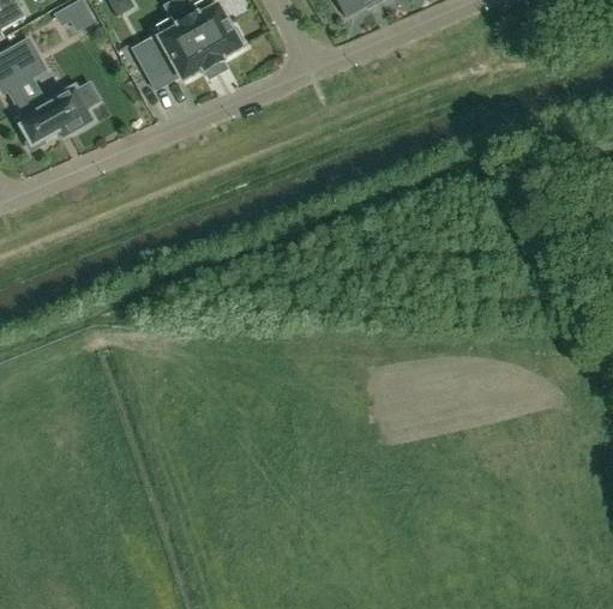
[(0,26),(24,14),(14,0),(0,0),(0,26)]
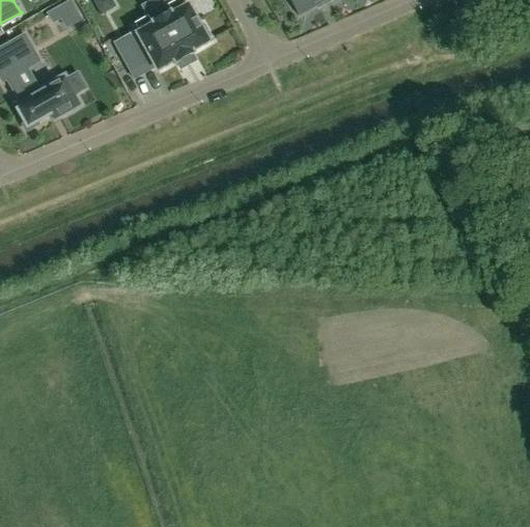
[(100,12),(110,6),(112,0),(93,0),(100,12)]
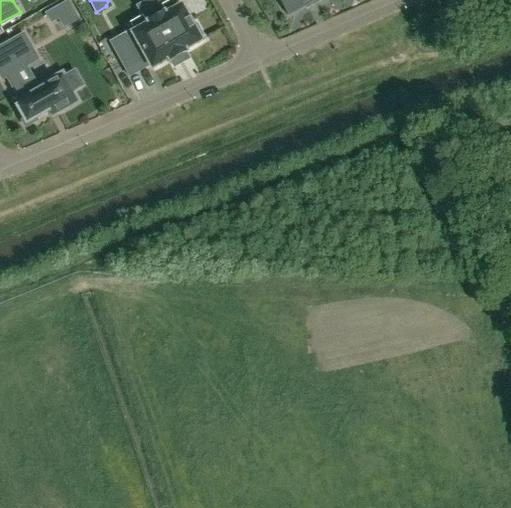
[(125,68),(146,56),(152,65),(167,56),(168,59),(170,58),(170,57),(184,49),(184,50),(186,49),(185,47),(200,38),(198,34),(202,32),(196,21),(192,23),(181,3),(179,4),(176,0),(165,0),(161,2),(160,0),(141,0),(136,3),(141,13),(129,20),(134,29),(130,32),(128,28),(109,39),(125,68)]
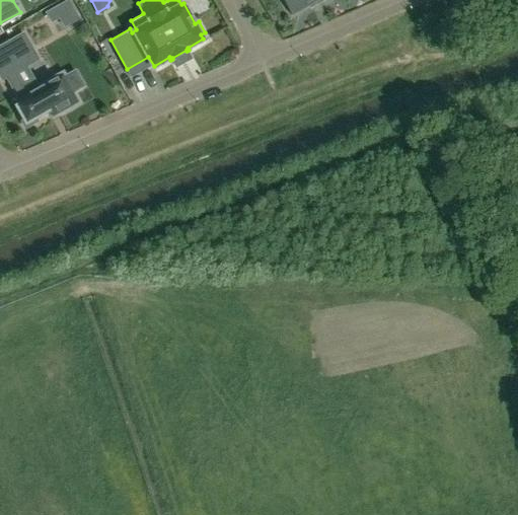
[(284,0),(291,12),(308,2),(311,0),(284,0)]
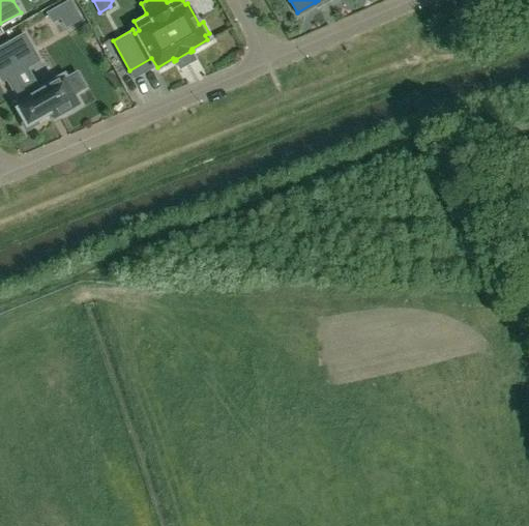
[(61,15),(55,4),(47,9),(52,20),(61,15)]
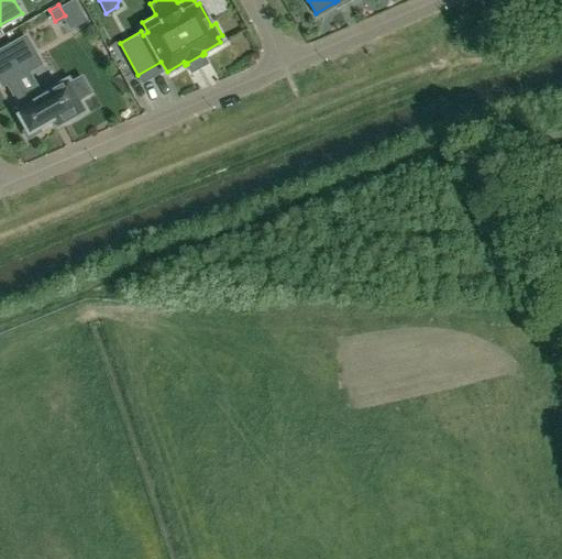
[(40,94),(34,85),(24,90),(15,76),(41,62),(25,34),(0,47),(0,80),(2,84),(7,81),(20,105),(15,107),(22,119),(19,121),(28,136),(40,129),(39,127),(59,114),(63,121),(85,109),(78,97),(90,90),(81,75),(69,81),(67,78),(40,94)]
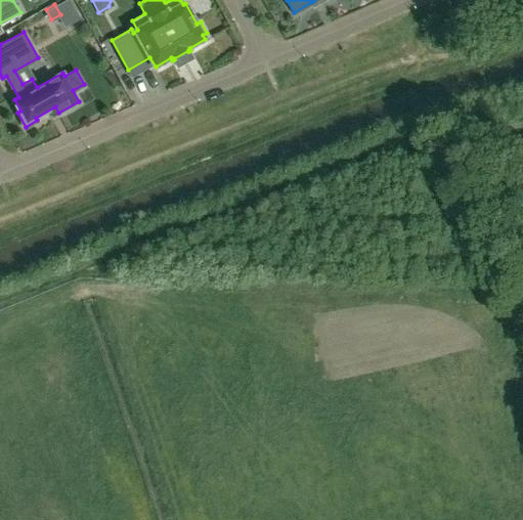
All buildings are outlined.
